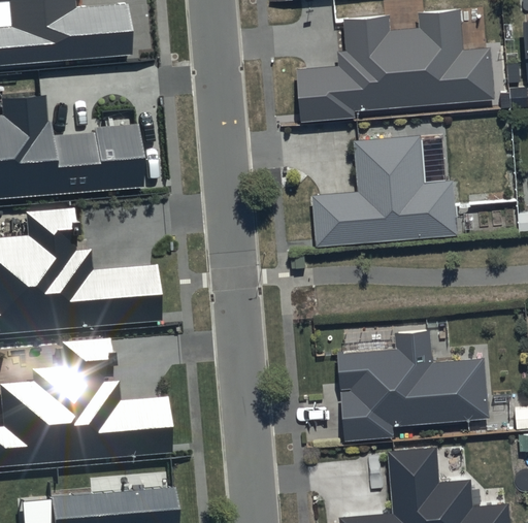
[(0,0),(0,6),(10,6),(12,31),(0,32),(0,70),(132,60),(128,8),(77,12),(76,1),(85,0),(0,0)]
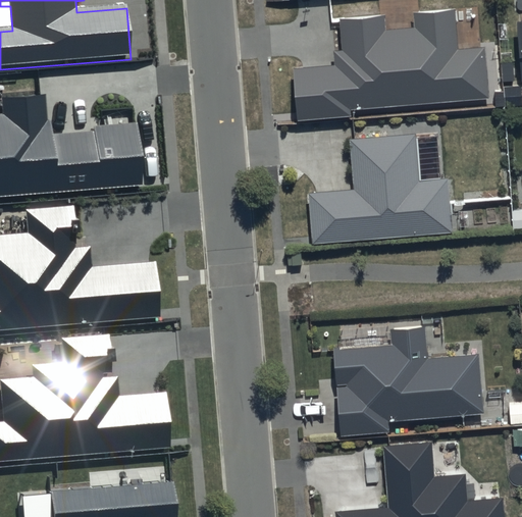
[(384,14),(340,18),(342,50),(333,51),(334,64),(294,67),(298,119),(349,115),(349,109),(488,98),(484,47),(458,49),(455,7),(412,11),(413,27),(385,29),(384,14)]
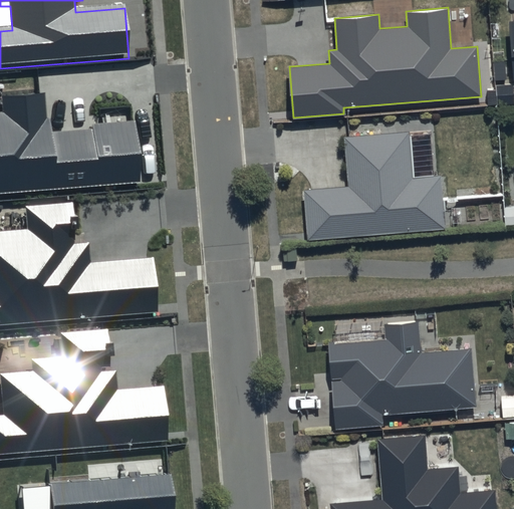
[(0,193),(136,182),(131,120),(47,128),(46,120),(43,121),(41,91),(0,94),(0,193)]
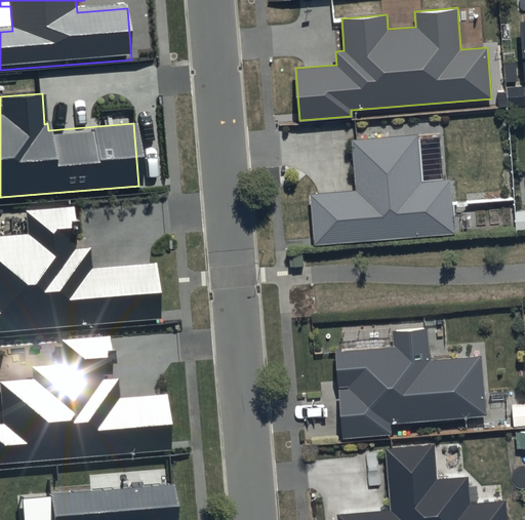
[(417,134),(352,140),(356,190),(310,193),(314,245),(455,234),(450,180),(421,182),(417,134)]
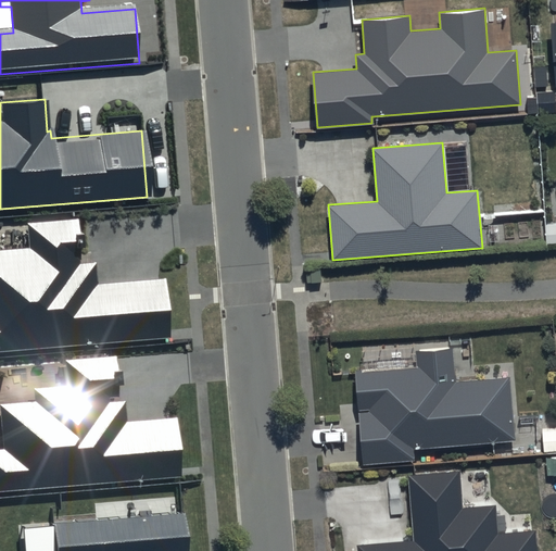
[(74,220),(23,223),(25,248),(0,250),(0,350),(165,337),(161,280),(95,286),(92,264),(77,265),(74,220)]
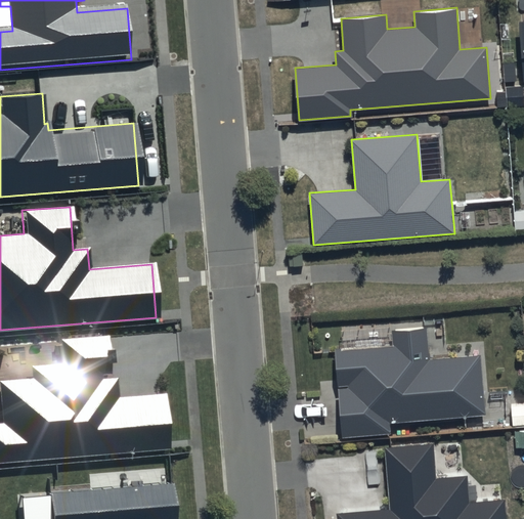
[(302,255),(289,256),(290,268),(303,267),(302,255)]
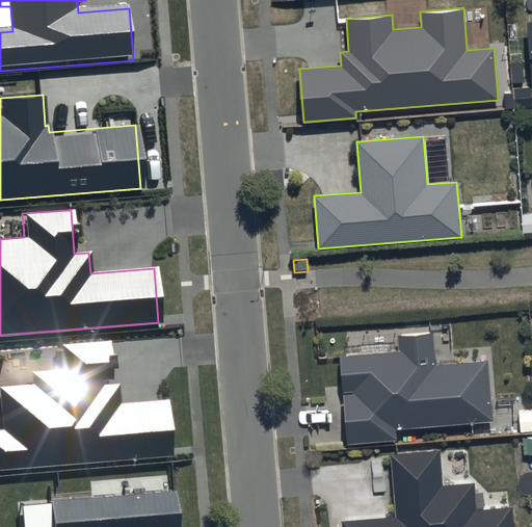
[(433,334),(398,337),(399,351),(340,357),(347,444),(396,440),(395,430),(494,422),(488,361),(436,365),(433,334)]
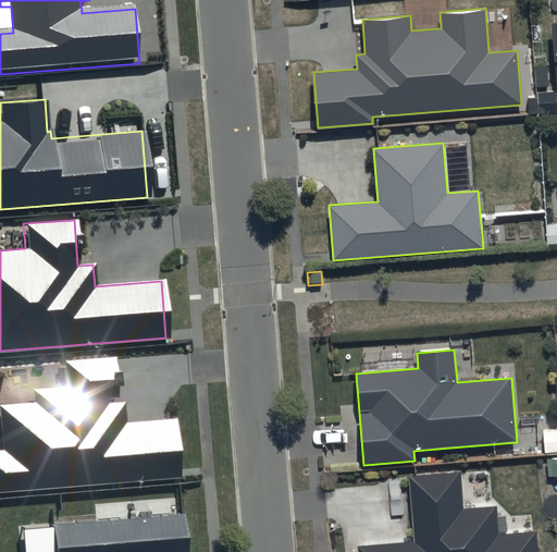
[(111,358),(62,363),(64,387),(31,390),(32,404),(0,406),(0,449),(0,452),(0,492),(180,479),(174,417),(125,421),(124,402),(107,403),(106,399),(114,397),(111,358)]
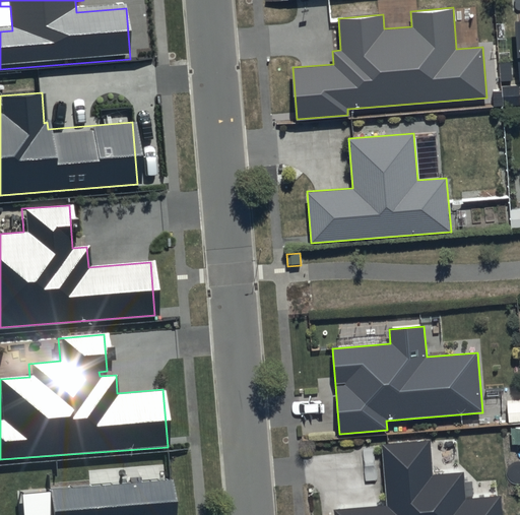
[(430,439),(380,444),(386,504),(333,509),(333,514),(502,514),(500,496),(466,499),(463,471),(433,474),(430,439)]
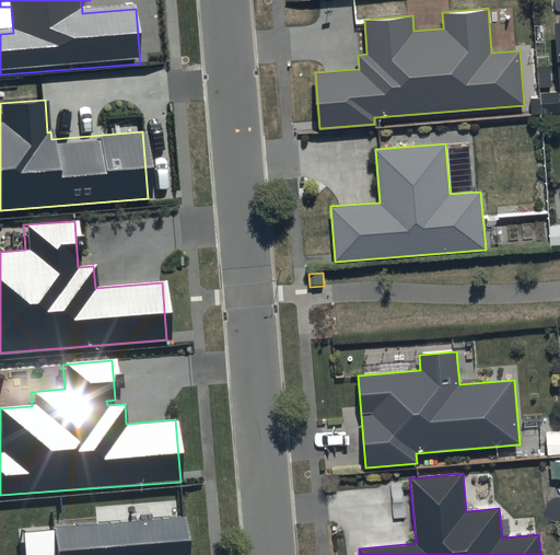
[(174,517),(33,524),(34,554),(176,554),(174,517)]
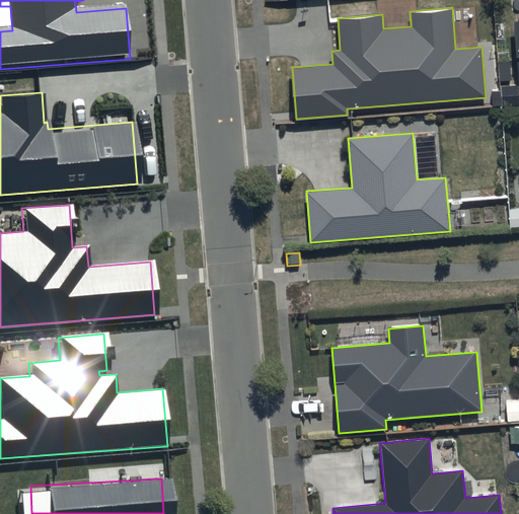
All buildings are outlined.
